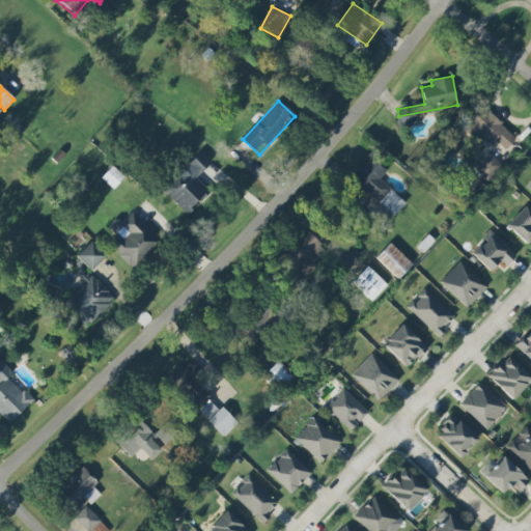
[(477,132),(492,145),(496,141),(505,149),(516,138),(482,106),(463,127),(473,136),(477,132)]
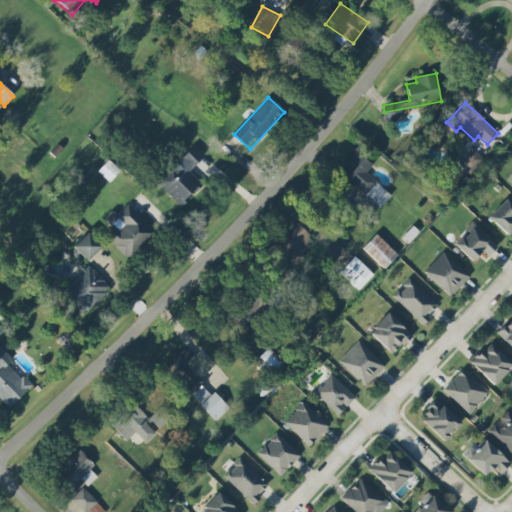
[(179,206),(201,183),(189,171),(204,156),(193,145),(156,183),(179,206)]
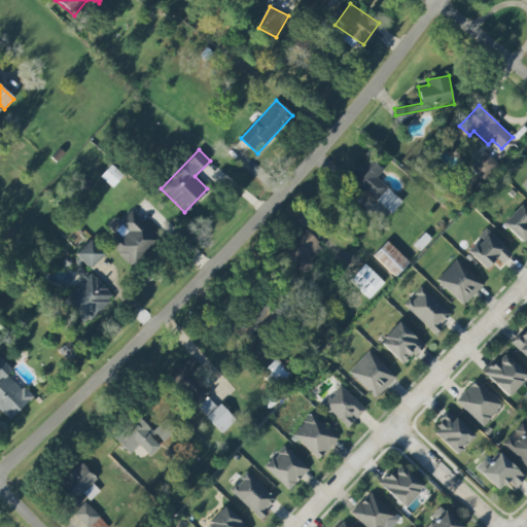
[(471,168),(483,179),(497,165),(486,152),(471,168)]
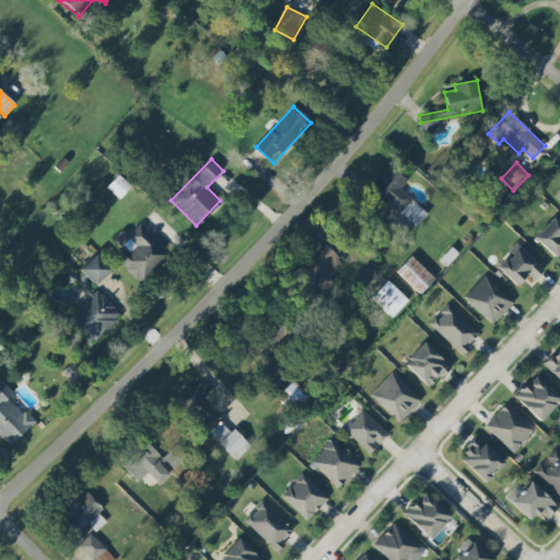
[(427,214),(400,189),(407,181),(391,165),(371,187),(415,228),(427,214)]
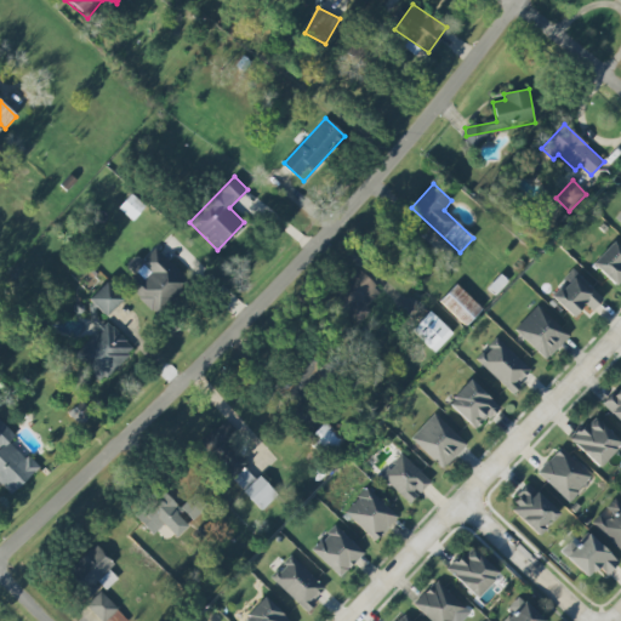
[(144,208),(131,194),(118,208),(132,221),(144,208)]
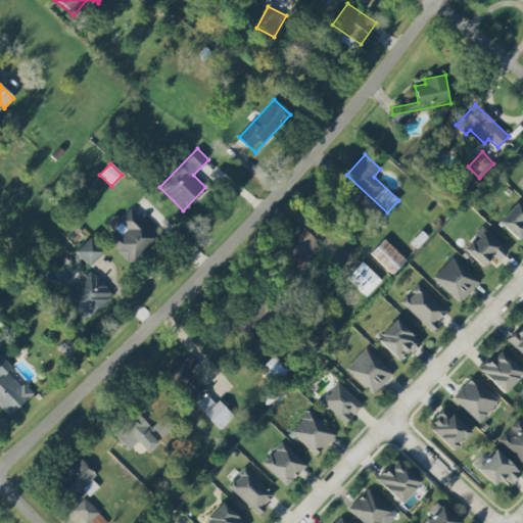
[(522,235),(522,209),(516,203),(498,222),(518,240),(522,235)]
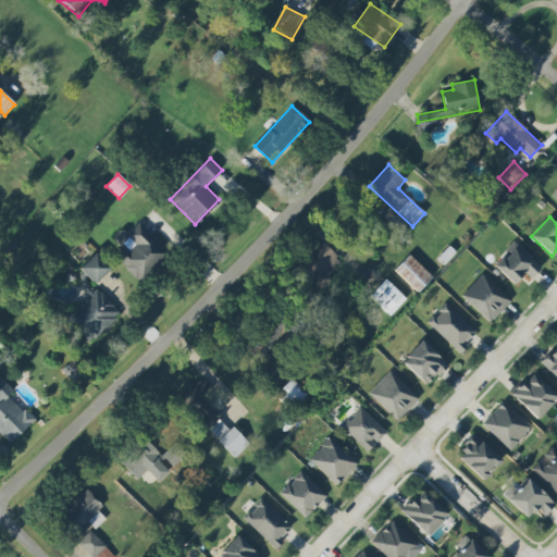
[(138,282),(169,252),(139,222),(126,234),(122,230),(113,238),(123,248),(114,257),(138,282)]
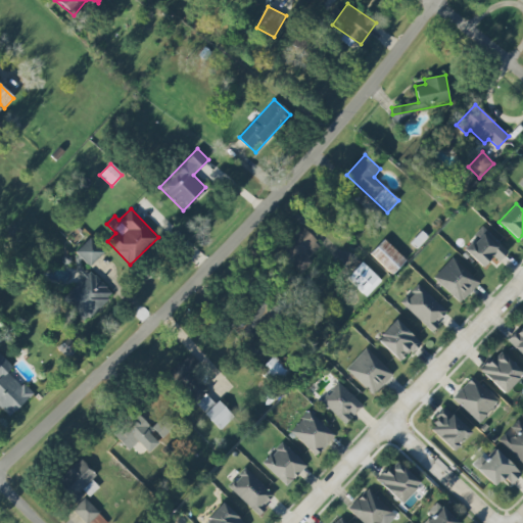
[(301,273),(322,243),(297,226),(277,255),(301,273)]
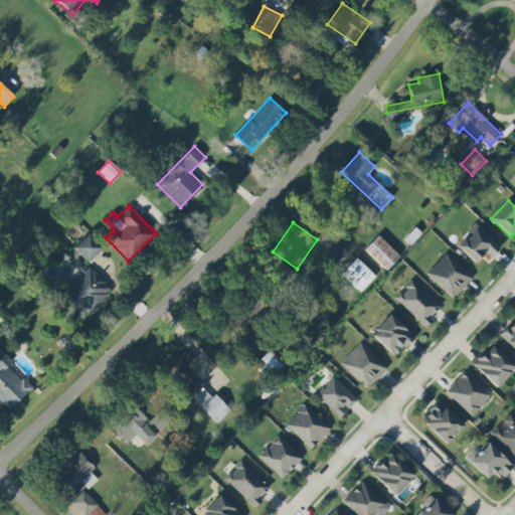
[(456,245),(475,264),(485,252),(491,259),(500,248),(475,224),(456,245)]
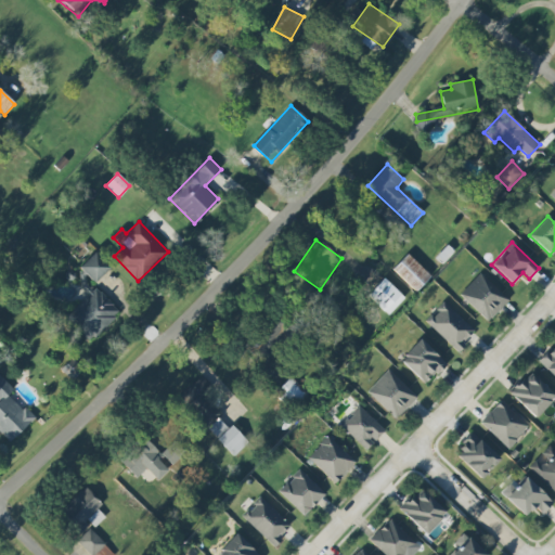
[(79,268),(94,283),(110,267),(94,253),(79,268)]
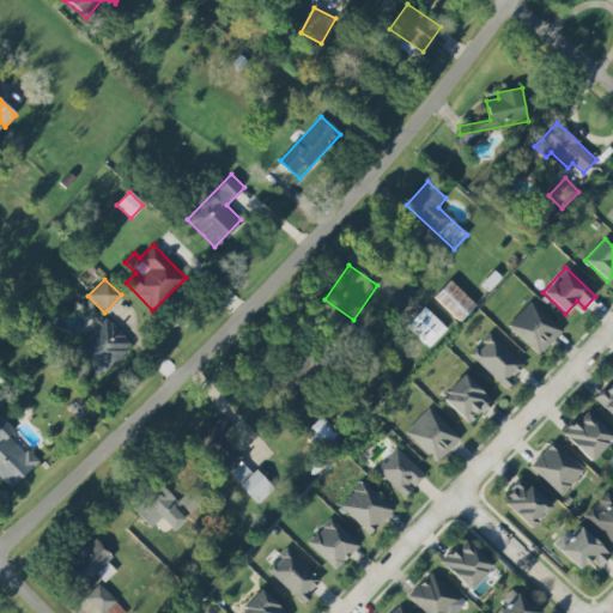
[(434,298),(460,322),(475,305),(450,280),(434,298)]
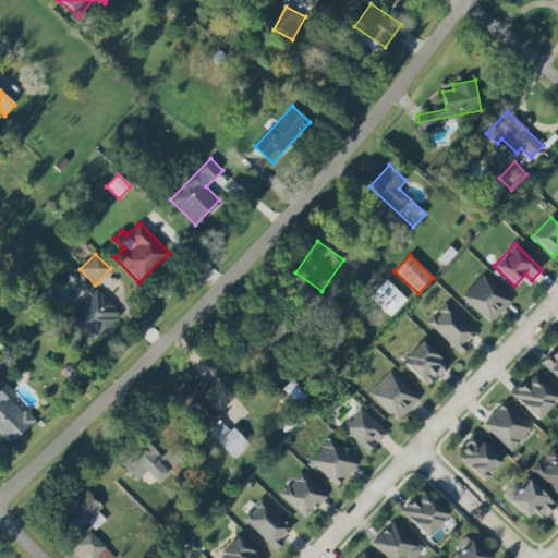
[(511,302),(483,275),(462,295),(490,323),(511,302)]
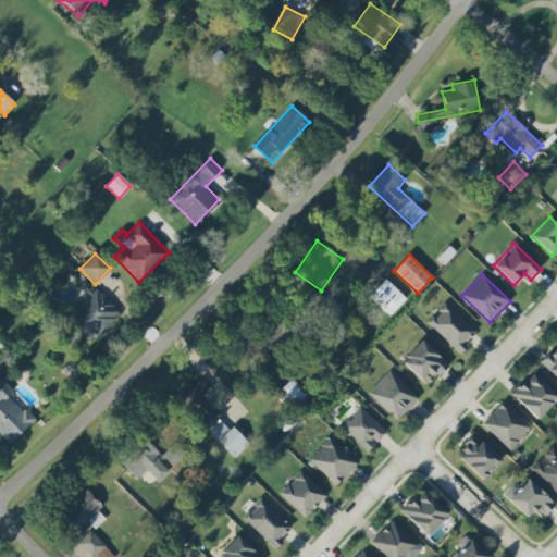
[(406,299),(385,280),(369,296),(390,316),(406,299)]
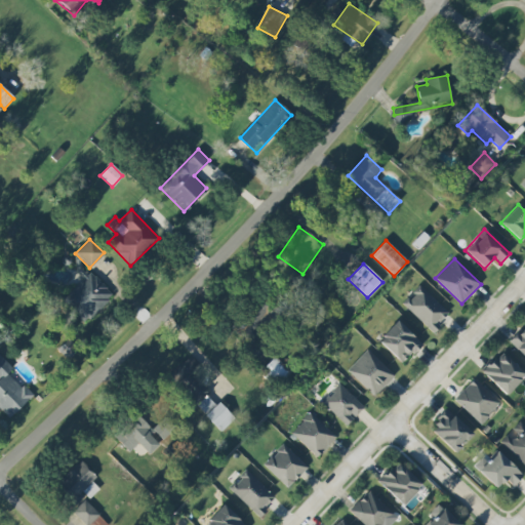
[(62,299),(84,324),(114,296),(91,272),(62,299)]
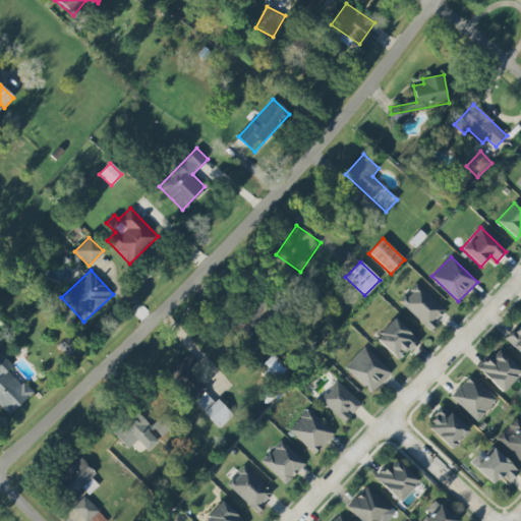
[(446,310),(416,283),(399,302),(429,330),(446,310)]
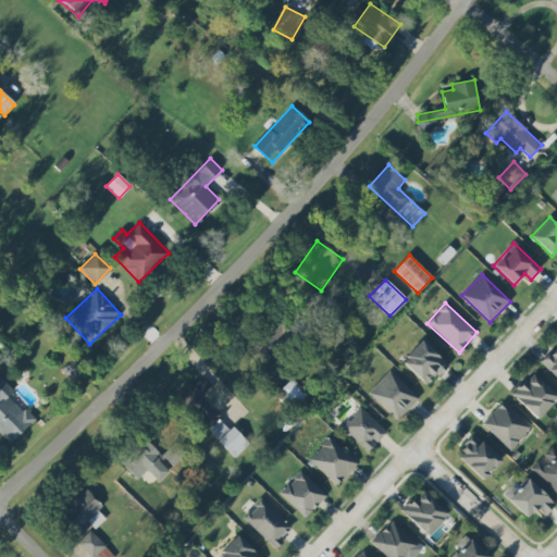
[(273,369),(275,324),(258,323),(256,368),(273,369)]
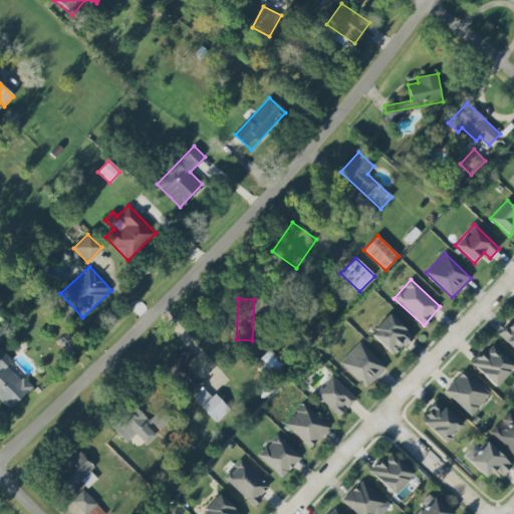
[(370,334),(395,356),(413,336),(389,314),(370,334)]
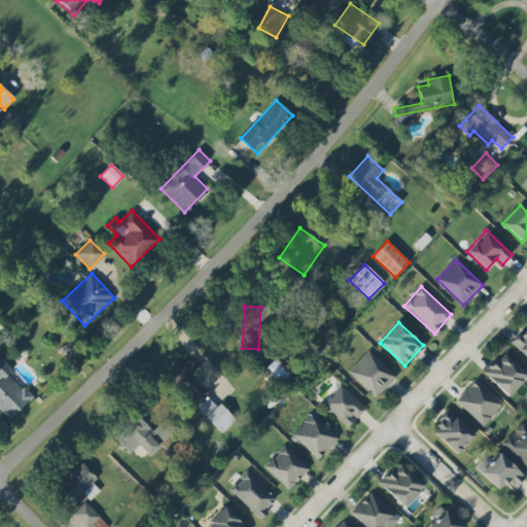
[(526,328),(513,344),(526,358),(526,328)]
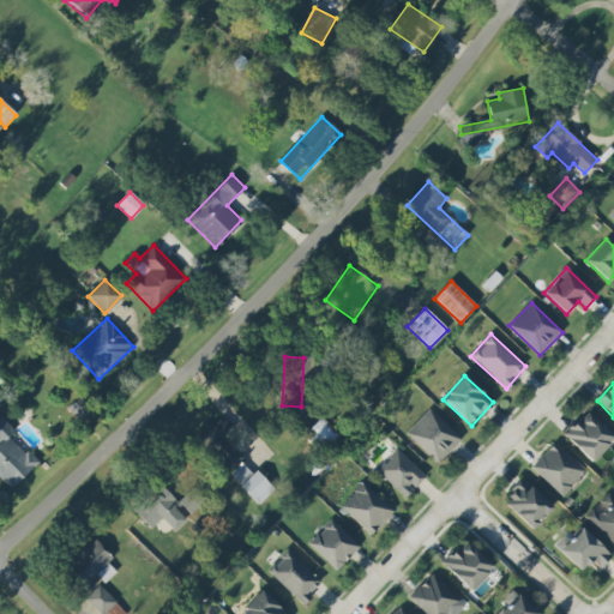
[(438,464),(462,439),(429,409),(407,433),(438,464)]
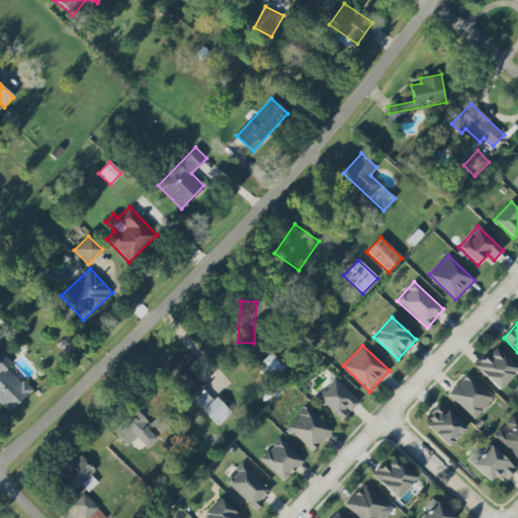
[(476,367),(500,390),(517,370),(517,369),(495,347),(476,367)]
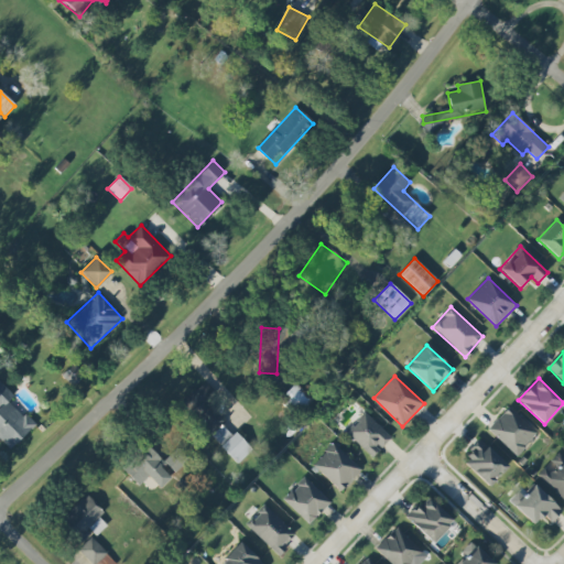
[(0,438),(10,449),(34,426),(10,400),(14,396),(0,381),(0,438)]
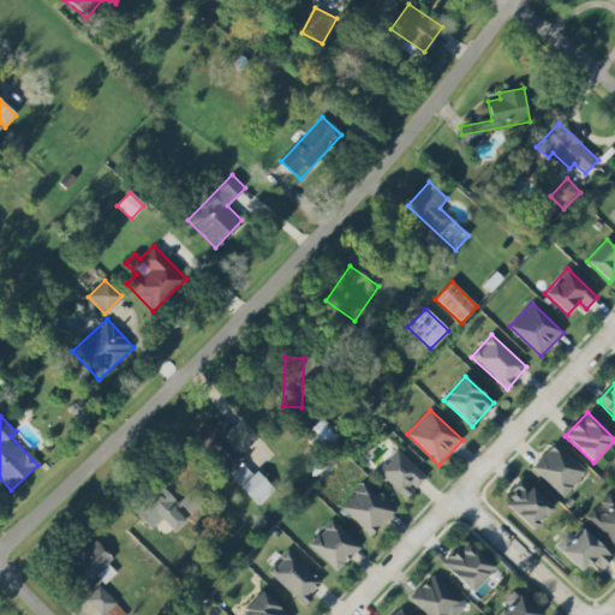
[(257,507),(275,491),(257,471),(252,475),(240,461),(245,458),(228,439),(236,431),(222,417),(197,439),(257,507)]
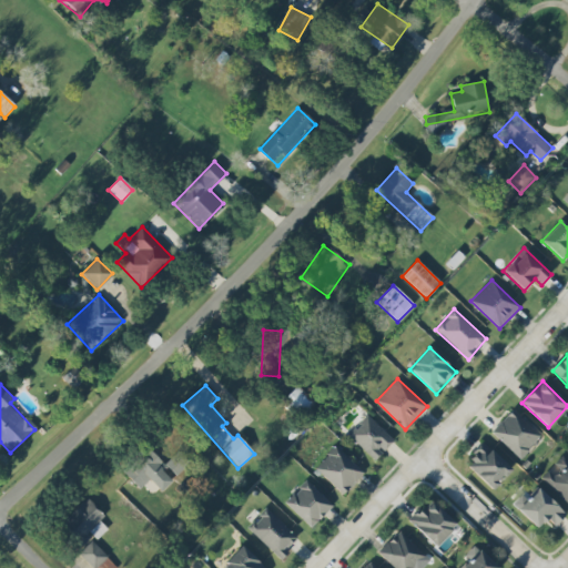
[(520,459),(540,436),(511,409),(492,433),(520,459)]
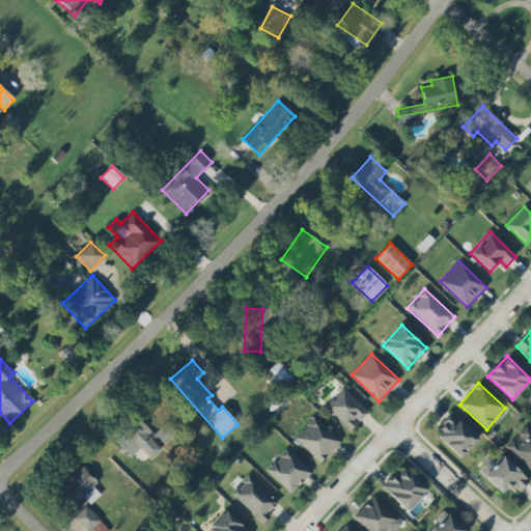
[(368,412),(343,388),(325,407),(351,430),(368,412)]
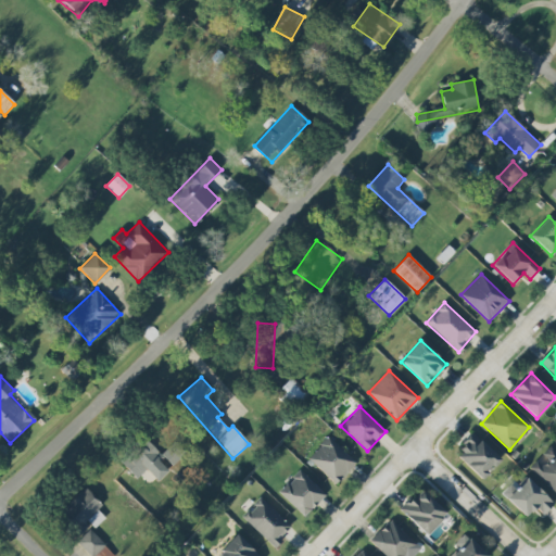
[(482,480),(501,459),(474,434),(455,455),(482,480)]
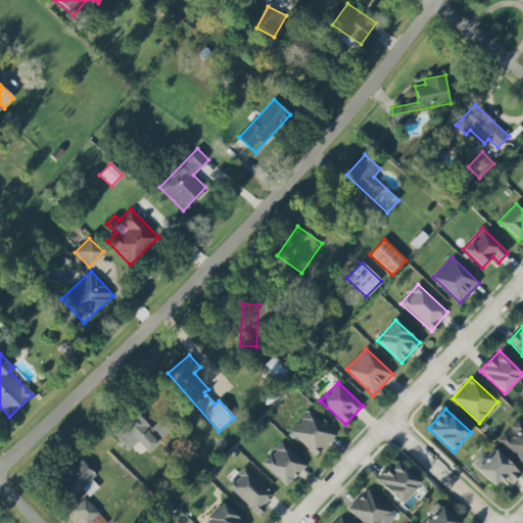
[(335,435),(310,411),(290,431),(316,456),(335,435)]
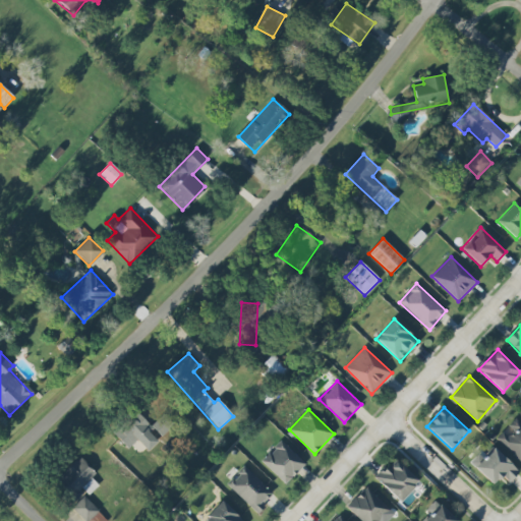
[(113,433),(127,450),(137,441),(148,451),(158,442),(150,433),(154,429),(136,411),(113,433)]
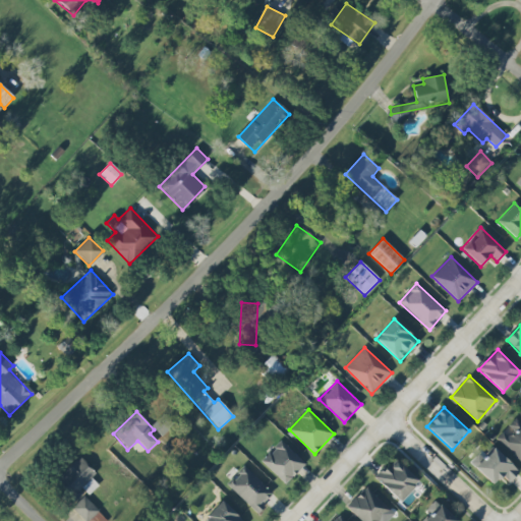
[(520,422),(515,418),(496,439),(520,462),(520,422)]
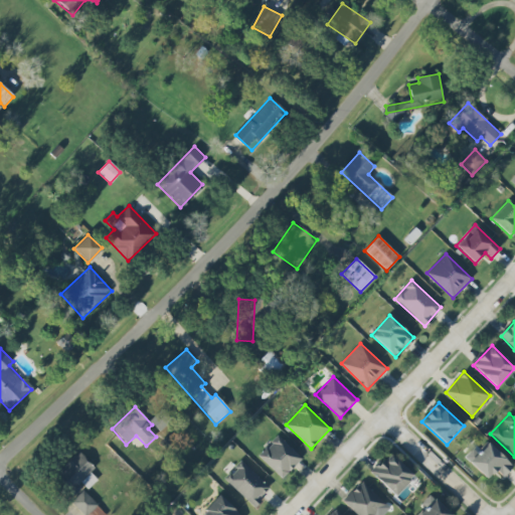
[(302,459),(277,436),(258,456),(283,479),(302,459)]
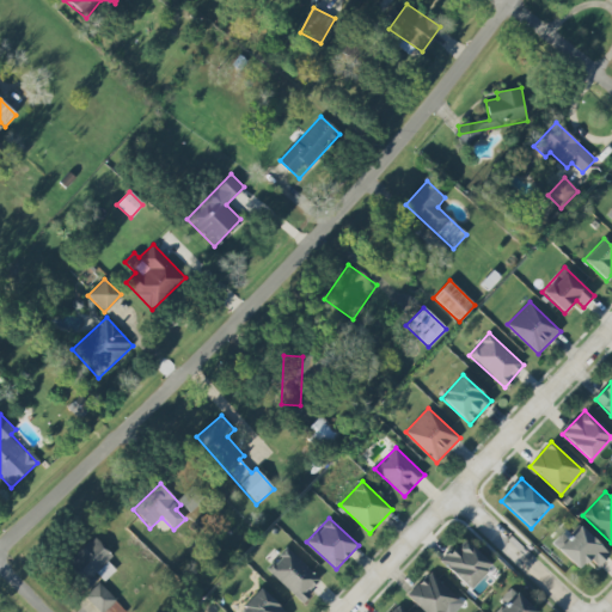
[(557,549),(579,570),(589,560),(598,568),(610,555),(579,526),(557,549)]
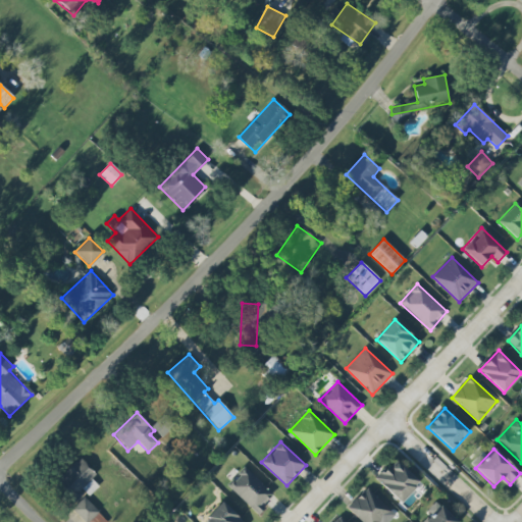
[(74,501),(84,490),(90,496),(99,485),(92,479),(97,474),(79,458),(55,483),(74,501)]
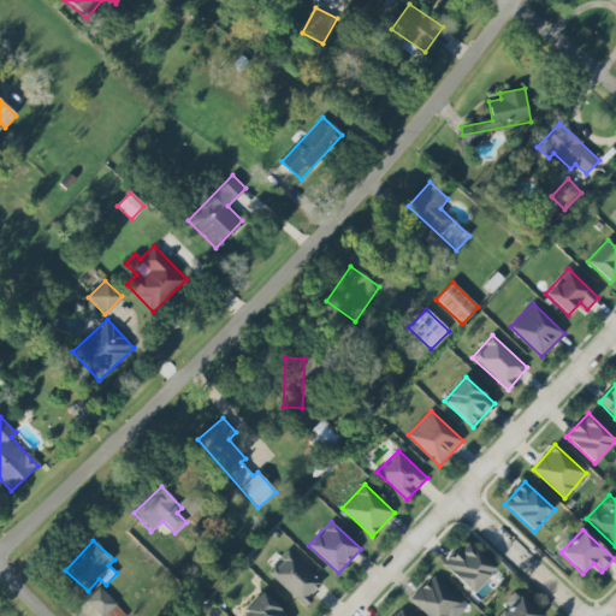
[(473,593),(496,569),(466,542),(444,566),(473,593)]
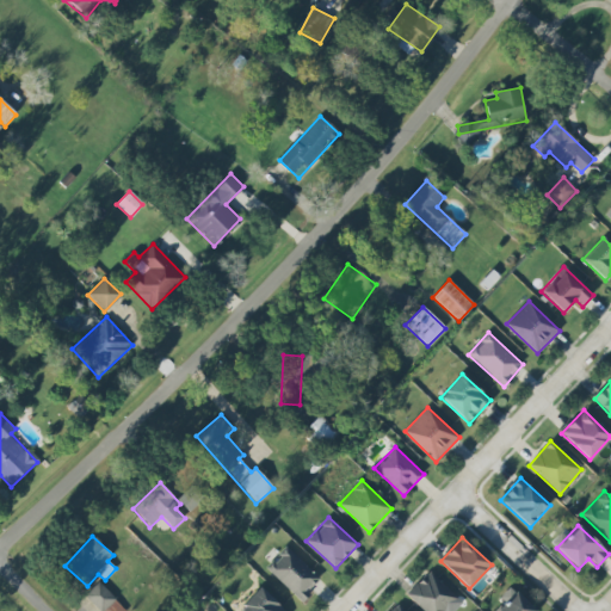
[(301,602),(321,579),(287,548),(266,569),(301,602)]
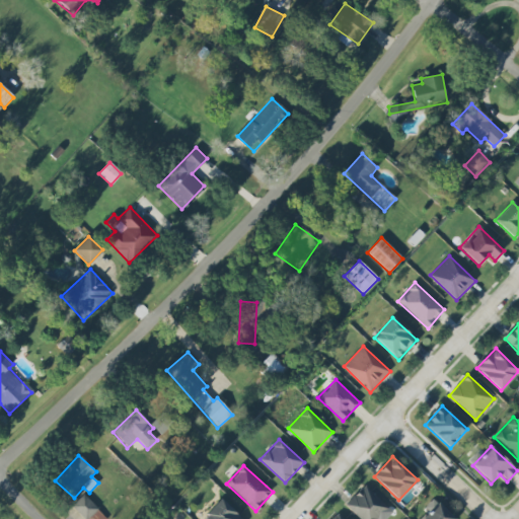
[(360,518),(380,518),(390,509),(364,486),(346,505),(360,518)]
